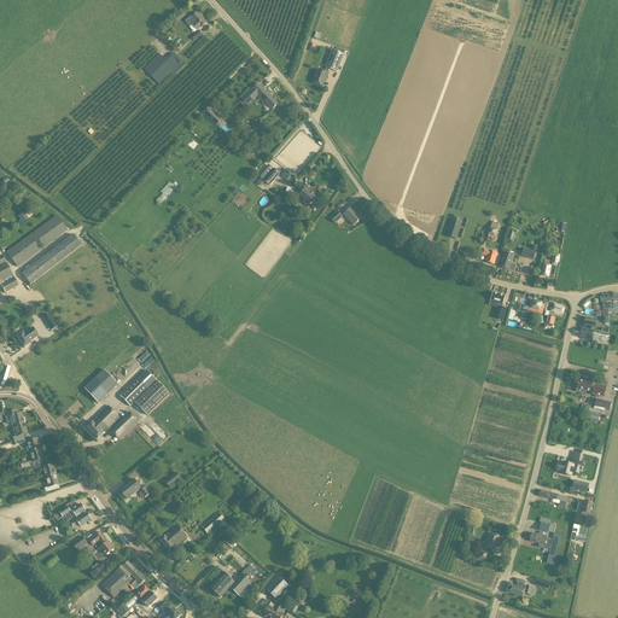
[(191,27),(193,25),(198,30),(207,23),(202,18),(203,17),(199,13),(198,13),(197,13),(192,18),(191,17),(186,22),(191,27)]
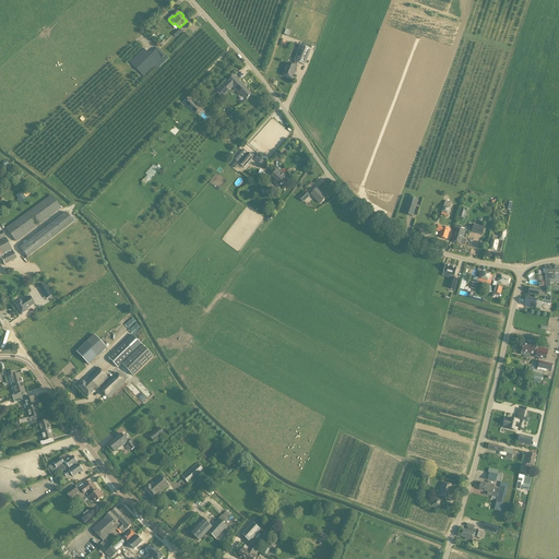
[(180,28),(173,34),(176,37),(182,32),(180,28)]
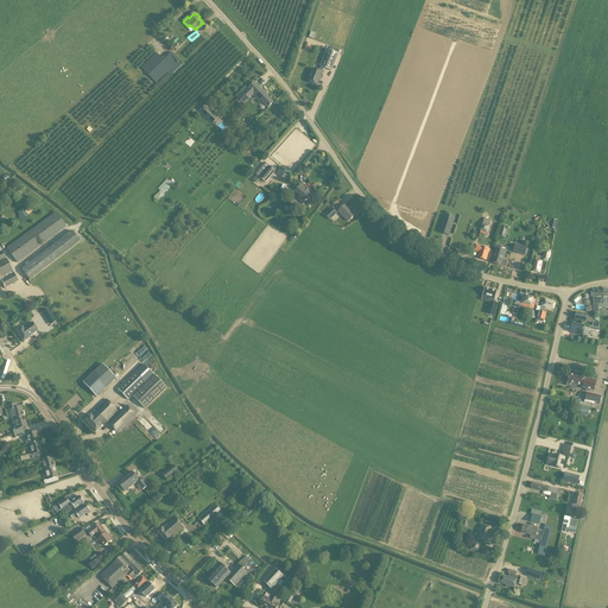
[(323,73),(324,68),(331,71),(339,55),(328,50),(321,67),(320,71),(314,69),(309,82),(317,86),(323,73)]
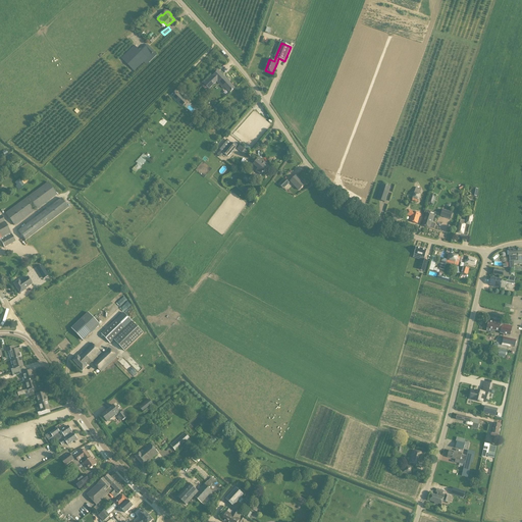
[(147,61),(144,64),(146,66),(157,55),(154,52),(147,45),(142,49),(141,49),(140,51),(135,46),(121,58),(134,72),(145,61),(146,60),(147,61)]
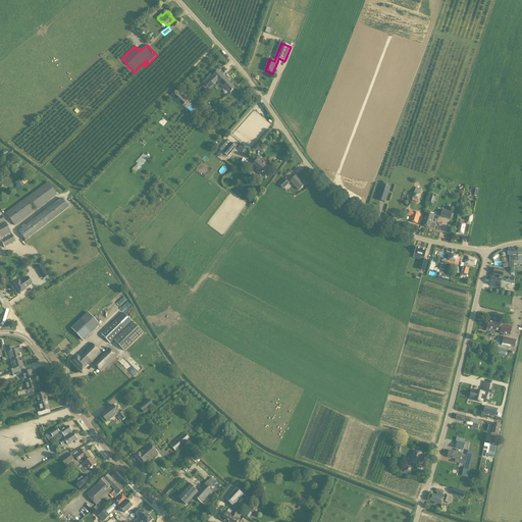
[(213,75),(213,74),(204,85),(202,87),(206,91),(208,89),(209,90),(218,81),(219,82),(229,93),(235,88),(228,81),(225,76),(224,77),(223,76),(218,70),(213,75)]
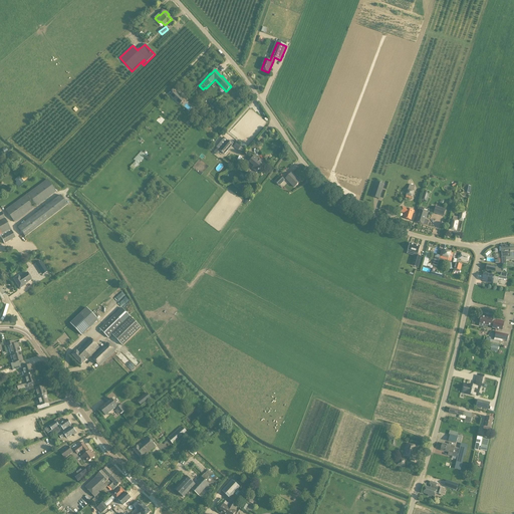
[(181,98),(174,91),(170,95),(178,102),(181,98)]
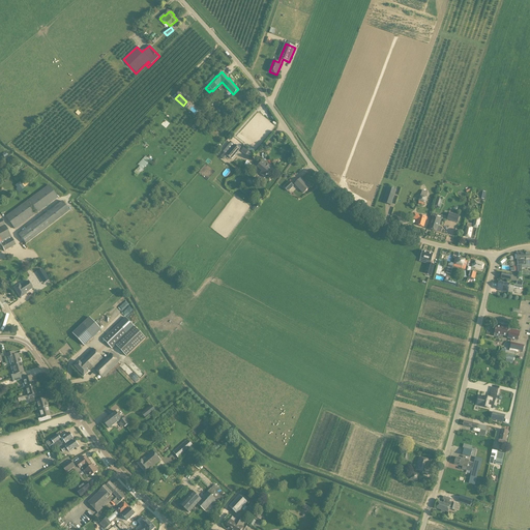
[(224,160),(228,156),(231,159),(240,149),(234,145),(226,155),(224,153),(221,157),(224,160)]
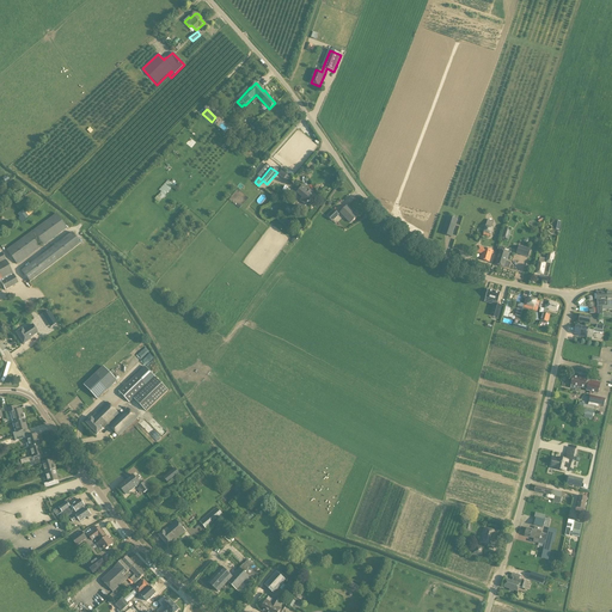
[(169,181),(159,190),(161,191),(158,196),(161,200),(175,185),(173,185),(171,183),(169,181)]
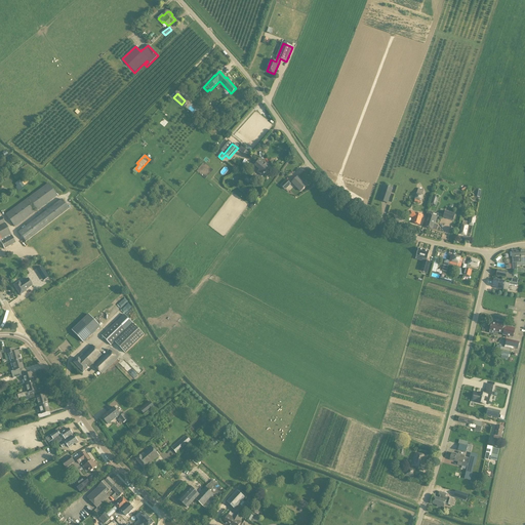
[(254,166),(259,170),(257,172),(263,176),(271,167),(260,159),(257,163),(254,161),(251,165),(254,167),(254,166)]
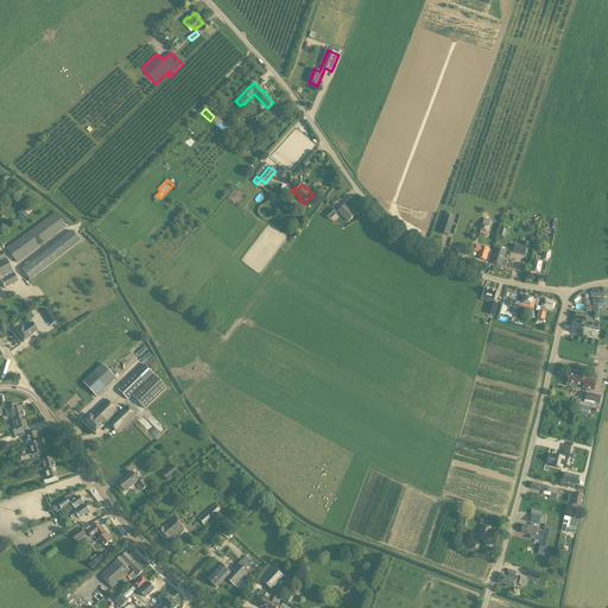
[(344,204),(337,211),(348,222),(355,215),(344,204)]
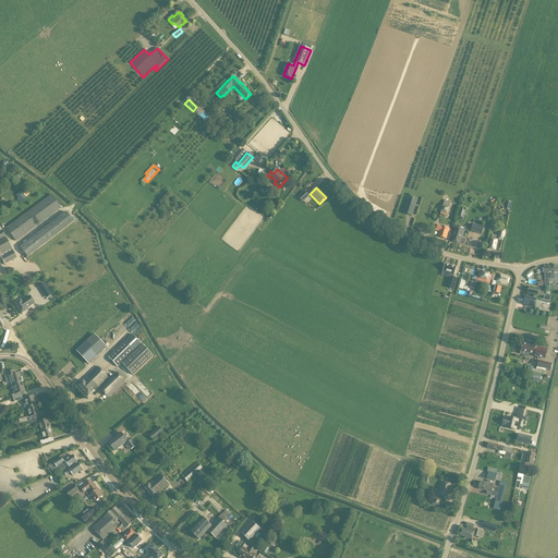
[(303,203),(310,196),(304,191),(298,197),(302,202),(303,203)]
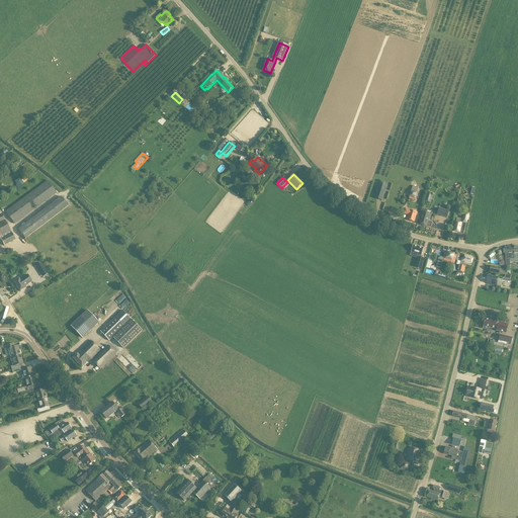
[(15,181),(20,187),(24,184),(19,178),(15,181)]
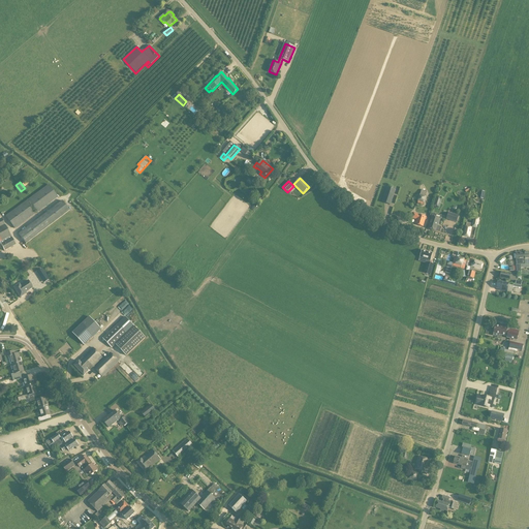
[(58,197),(49,185),(5,216),(14,229),(58,197)]
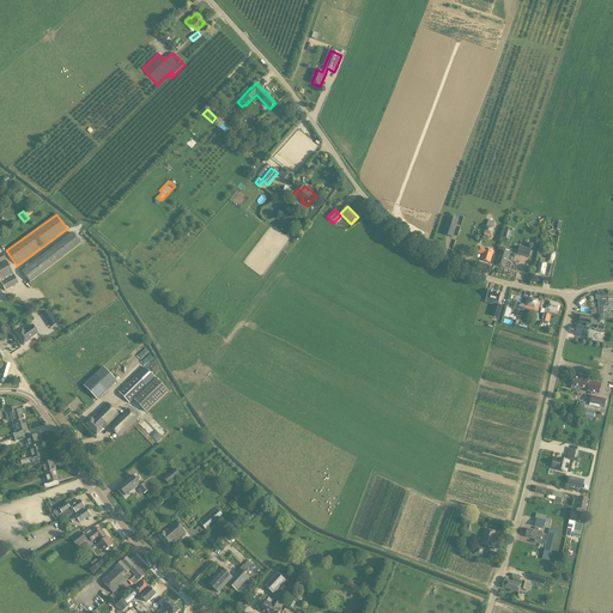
[(453,237),(457,220),(449,217),(443,235),(453,237)]
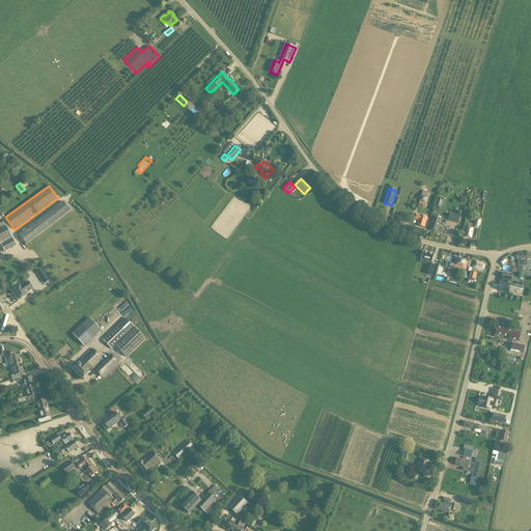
[(419,202),(419,204),(424,206),(424,203),(425,204),(427,198),(420,196),(419,202)]
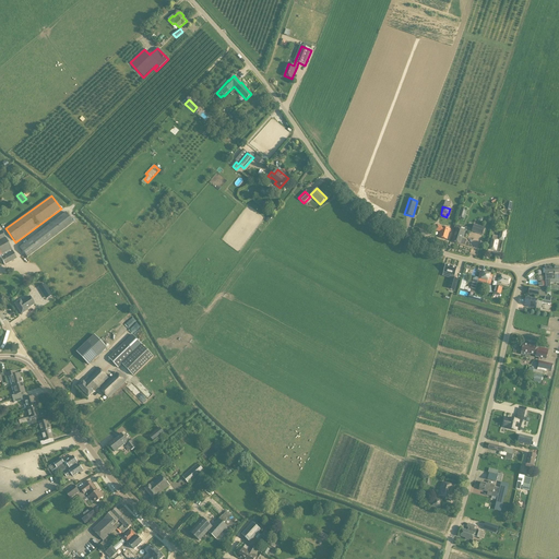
[(66,212),(18,248),(26,259),(73,223),(66,212)]
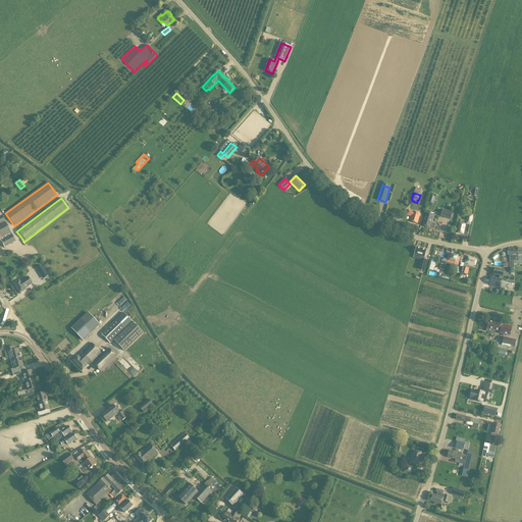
[(407,215),(411,217),(409,221),(417,224),(420,214),(408,210),(407,215)]
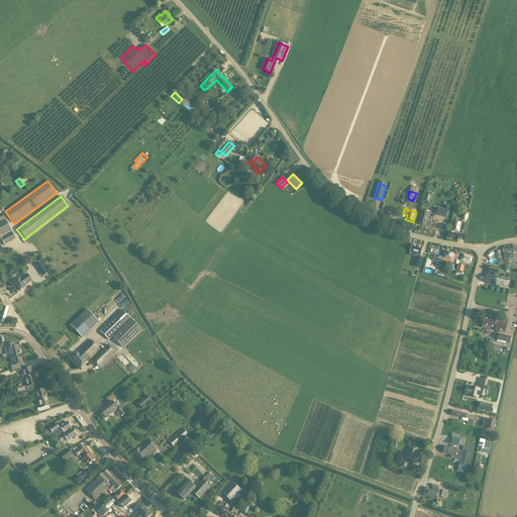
[(438,208),(436,214),(446,217),(448,211),(438,208)]
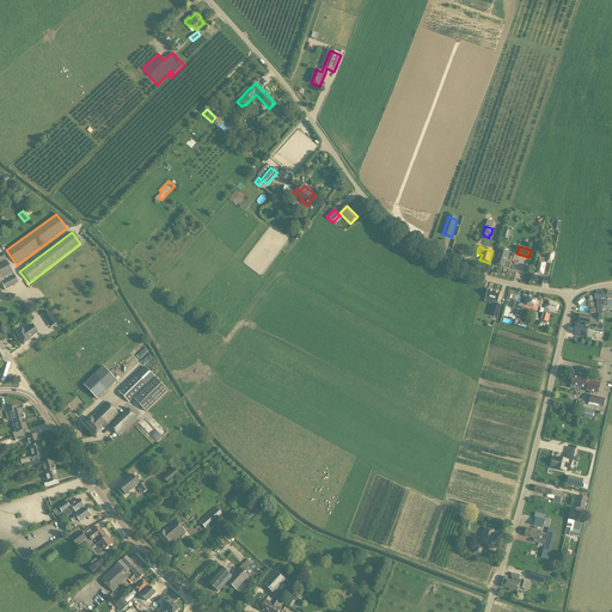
[(506,262),(507,258),(508,258),(509,254),(503,252),(505,249),(501,248),(495,264),(505,268),(505,267),(509,269),(510,263),(506,262)]
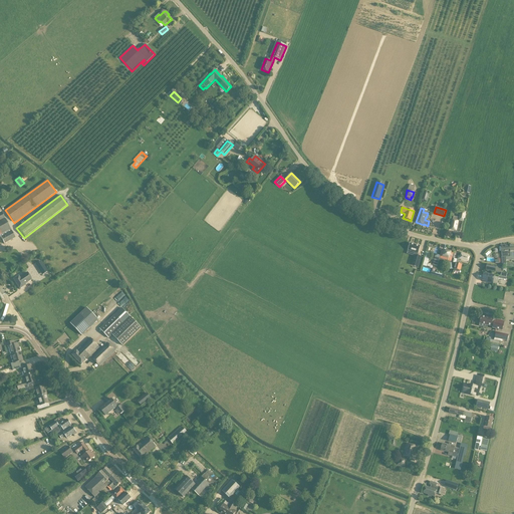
[(452,221),(450,229),(456,230),(458,222),(457,222),(458,221),(463,222),(465,213),(461,212),(460,218),(454,217),(453,221),(452,221)]
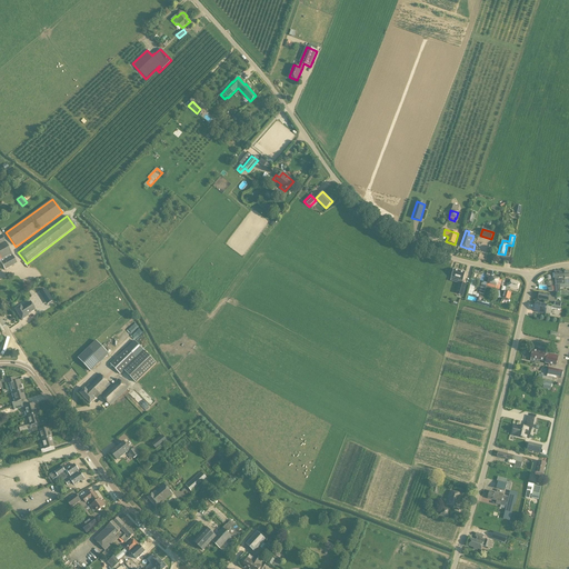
[(0,261),(5,271),(17,263),(1,236),(0,236),(0,261)]
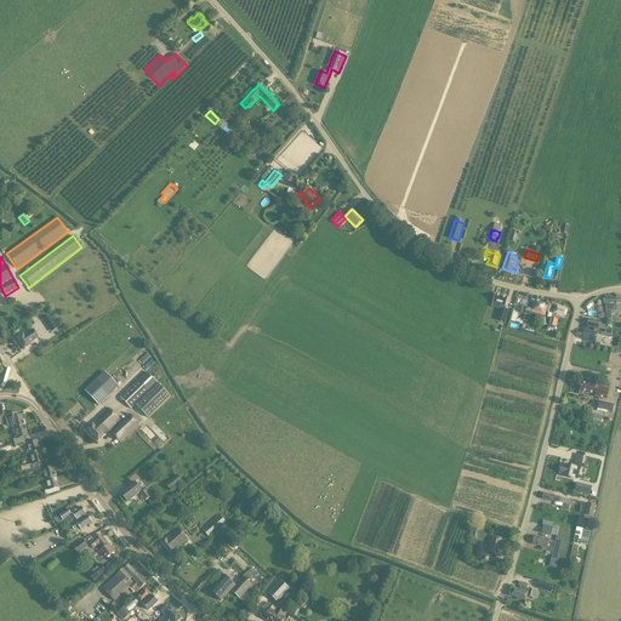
[(510,297),(496,294),(495,298),(495,301),(507,305),(510,297)]
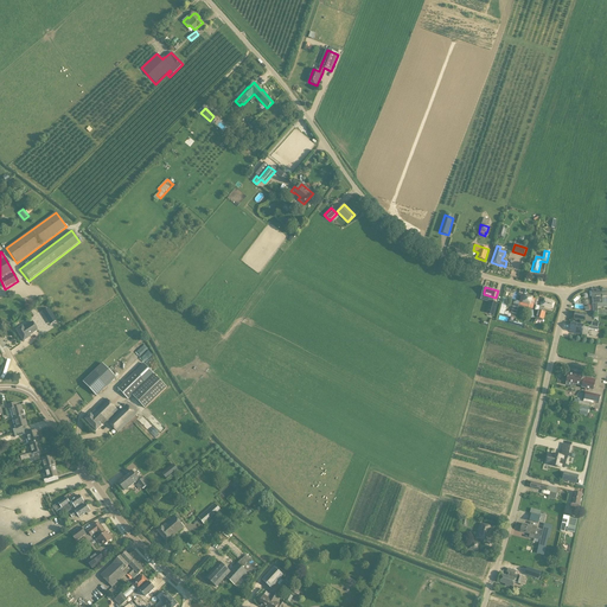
[(602,301),(602,299),(601,289),(592,291),(592,299),(593,304),(592,304),(593,313),(598,314),(598,307),(598,305),(598,304),(601,304),(602,304),(602,301)]
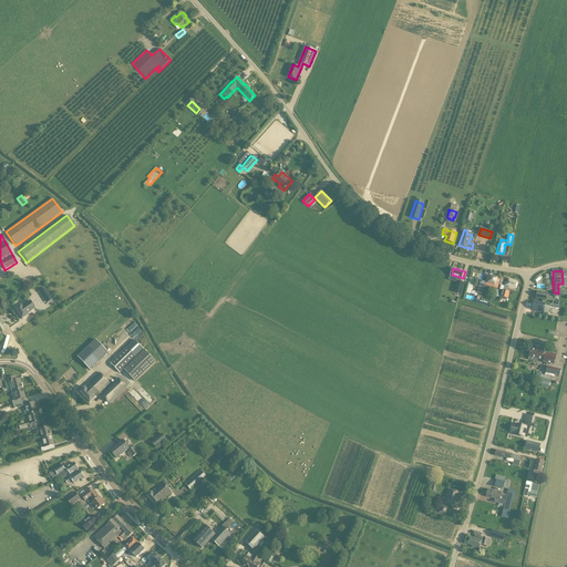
[(497,288),(500,279),(487,276),(484,285),(497,288)]
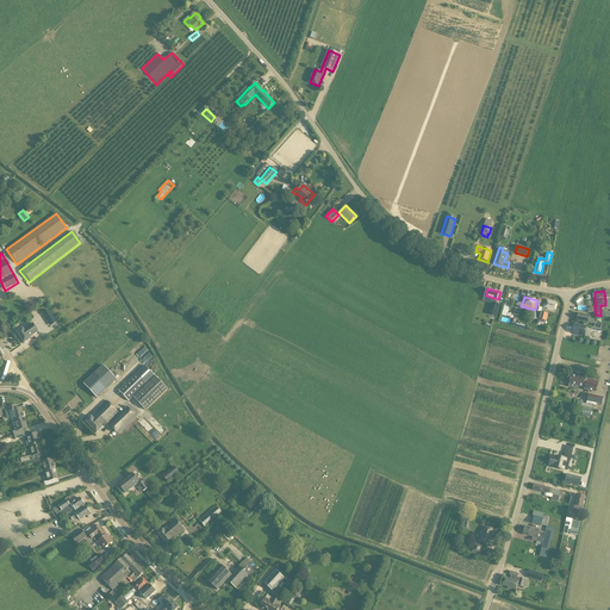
[(541,312),(540,312),(539,319),(546,322),(548,315),(546,313),(547,310),(555,311),(558,304),(548,300),(547,305),(543,304),(542,309),(541,312)]
